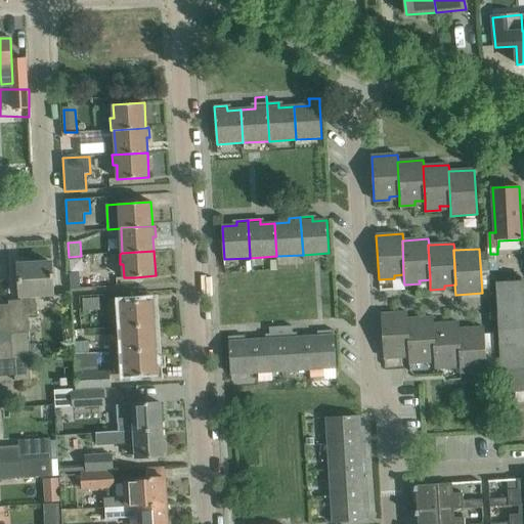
[(13,360),(30,359),(32,359),(32,346),(30,318),(37,317),(36,295),(53,294),(52,278),(54,278),(54,273),(52,274),(51,263),(18,265),(20,301),(8,302),(8,305),(10,332),(13,360)]
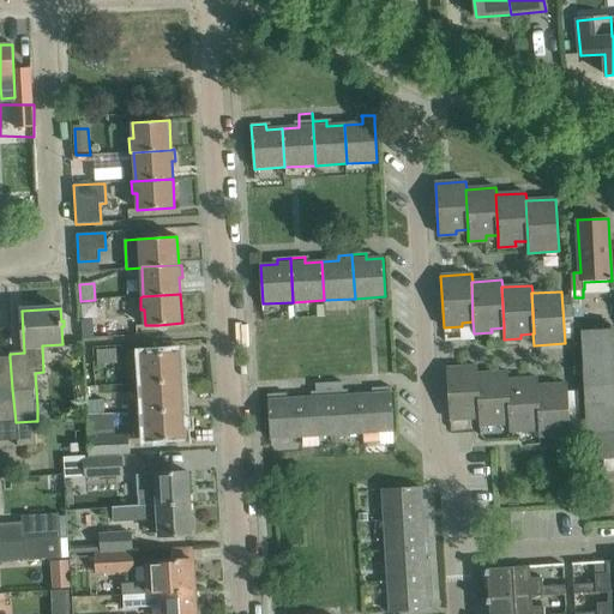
[(92,320),(80,320),(82,339),(94,339),(92,320)]
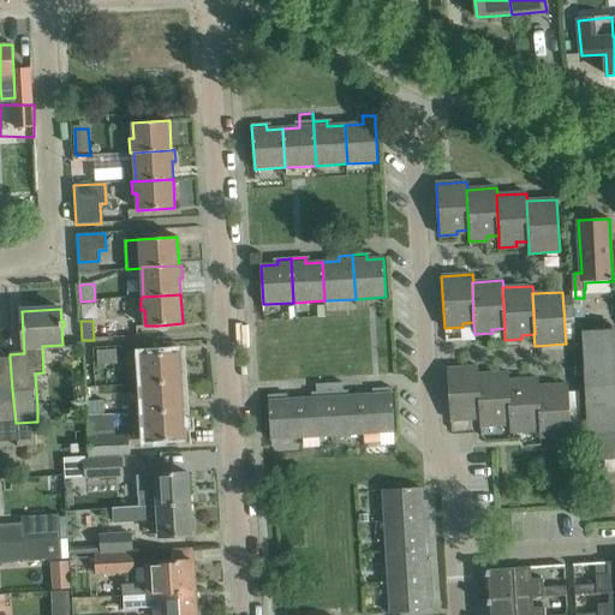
[(614,328),(589,330),(596,461),(614,460),(614,328)]
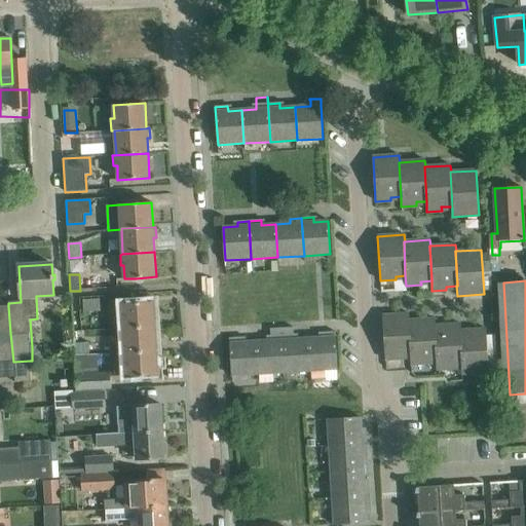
[(102,298),(84,299),(84,310),(102,309),(102,298)]
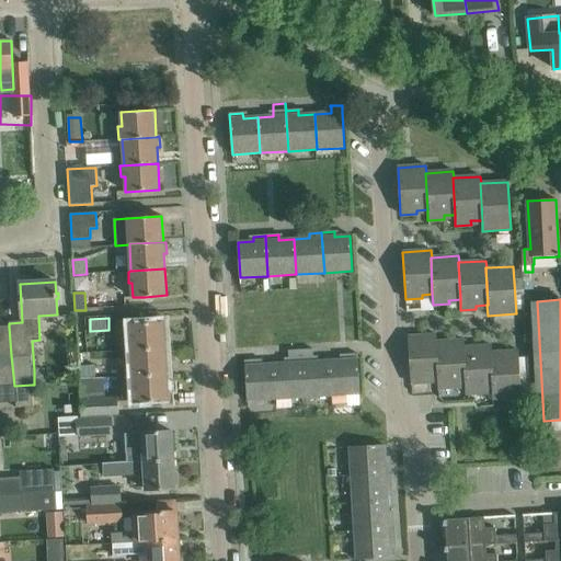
[(132,350),(165,348),(163,322),(141,323),(130,324),(130,340),(127,340),(127,350),(132,350)]
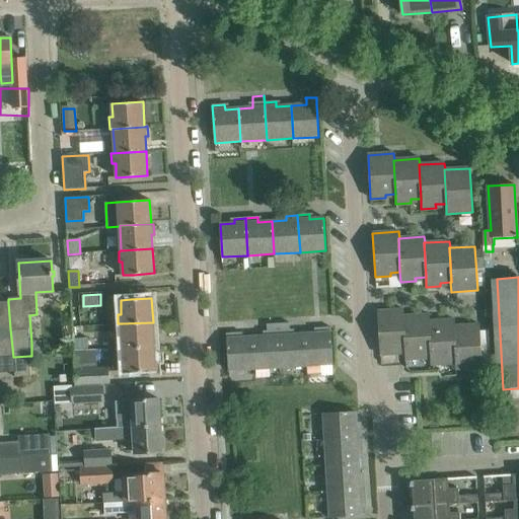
[(0,329),(10,328),(8,302),(0,302),(0,329)]
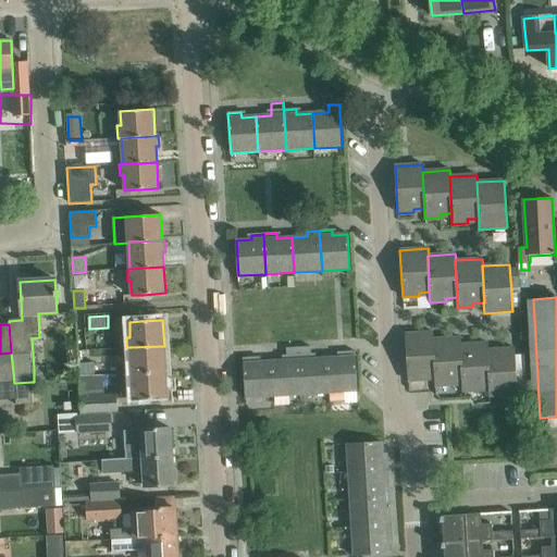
[(432,339),(433,339),(433,332),(405,334),(408,381),(423,381),(423,376),(434,376),(432,339)]
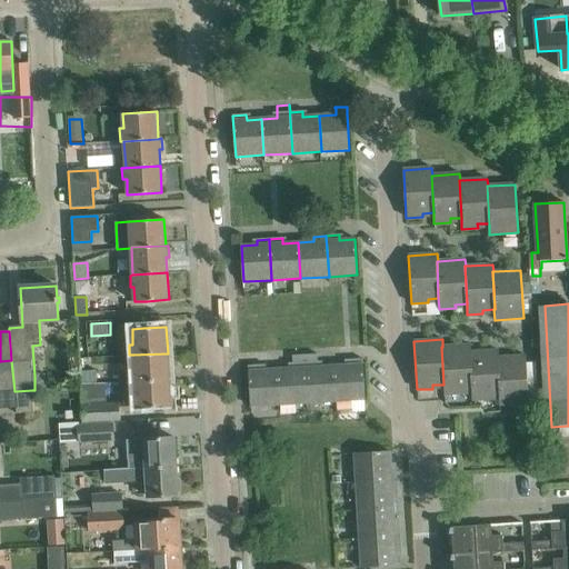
[(470,345),(442,347),(441,347),(443,385),(445,395),(460,393),(460,390),(471,389),(472,389),(470,352),(470,345)]
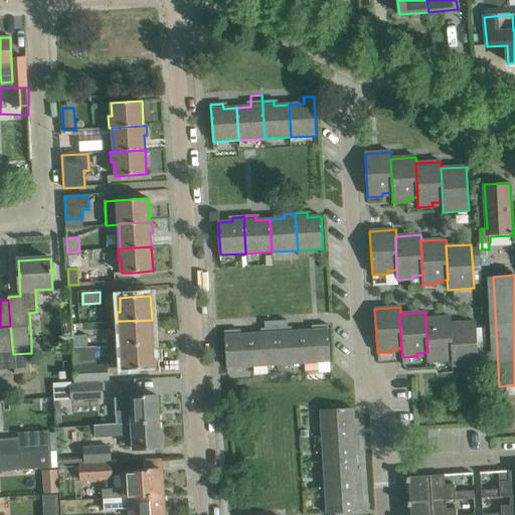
[(451,317),(425,319),(427,352),(426,352),(427,362),(442,361),(442,358),(452,357),(453,357),(451,323),(451,317)]
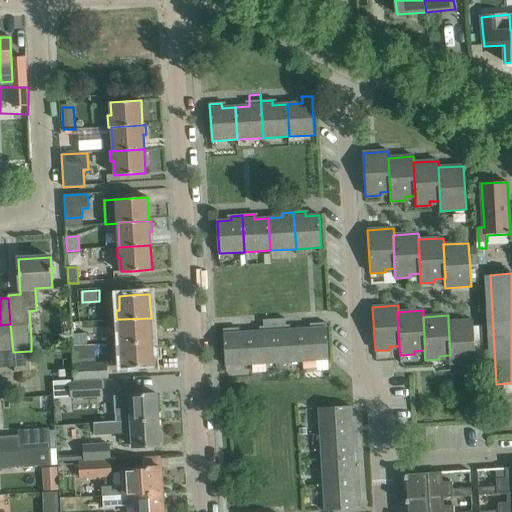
[(153,318),(151,318),(120,319),(121,343),(117,343),(118,344),(152,342),(151,327),(154,327),(153,318)]
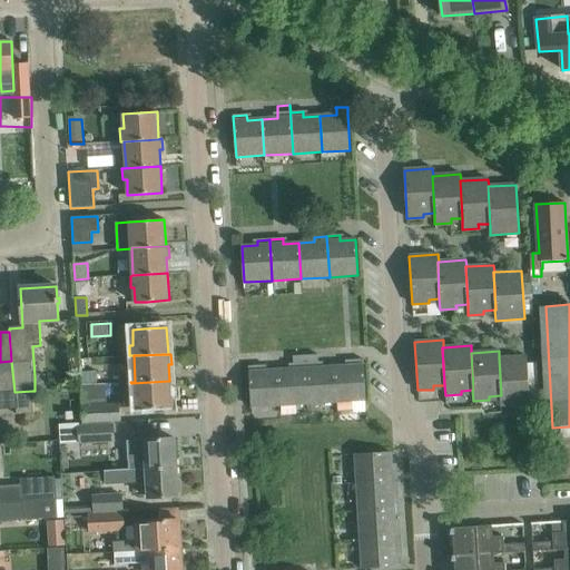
[(318,355),(305,356),(308,404),(337,402),(335,366),(318,367),(318,355)]
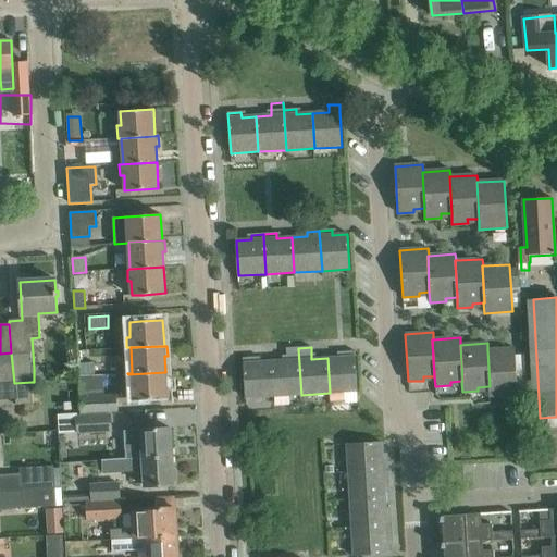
[(286,360),(271,361),(273,397),(301,395),(298,348),(286,348),(286,360)]
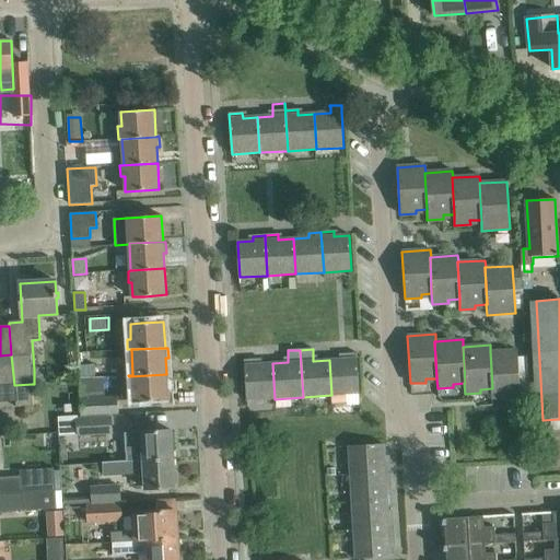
[(517,350),(490,351),(492,388),(491,388),(492,399),(521,397),(520,393),(517,358),(517,350)]
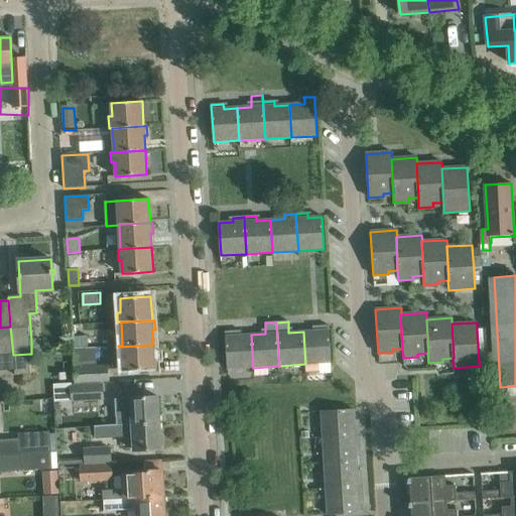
[(316,331),(303,332),(305,364),(331,363),(329,326),(316,327),(316,331)]
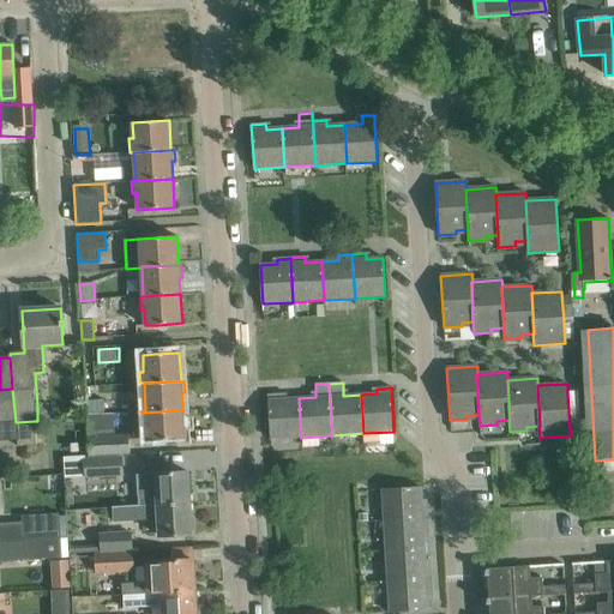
[(577,391),(567,392),(570,431),(579,431),(577,391)]
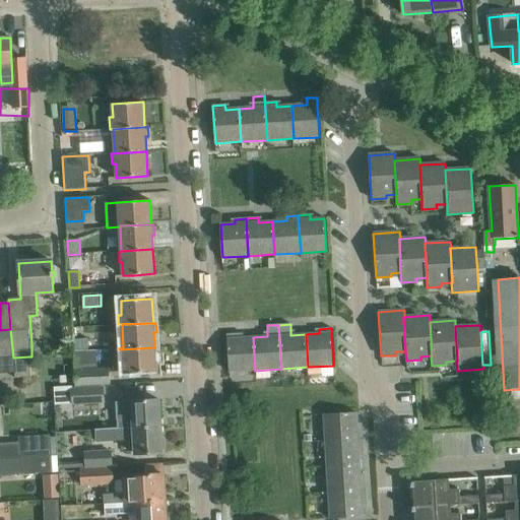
[(255,371),(253,337),(240,338),(239,334),(226,334),(230,372),(255,371)]
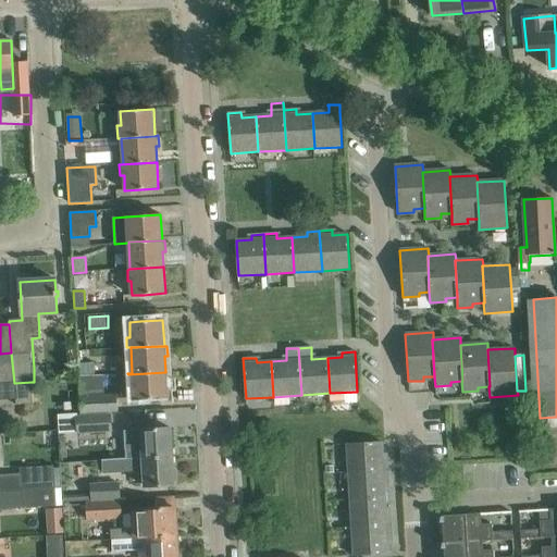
[(94,363),(81,364),(82,375),(95,374),(94,363)]
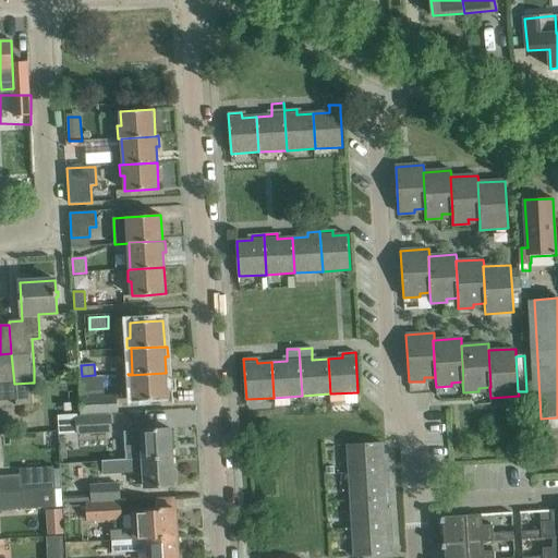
[(39,367),(34,368),(34,383),(45,381),(44,373),(39,367)]
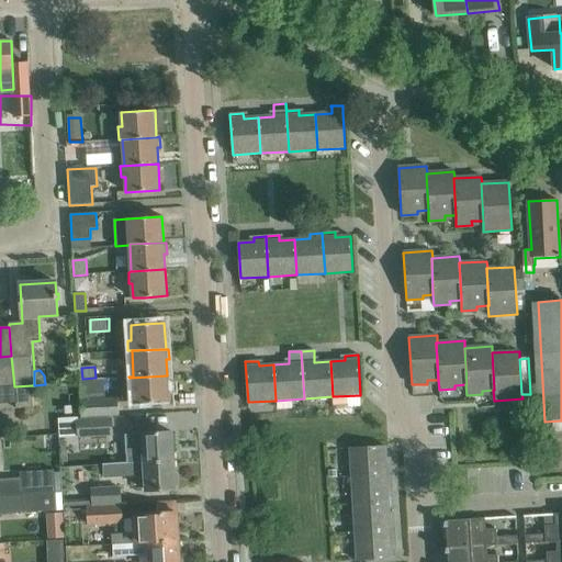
[(169,402),(167,375),(130,378),(130,390),(133,390),(134,404),(147,403),(169,402)]
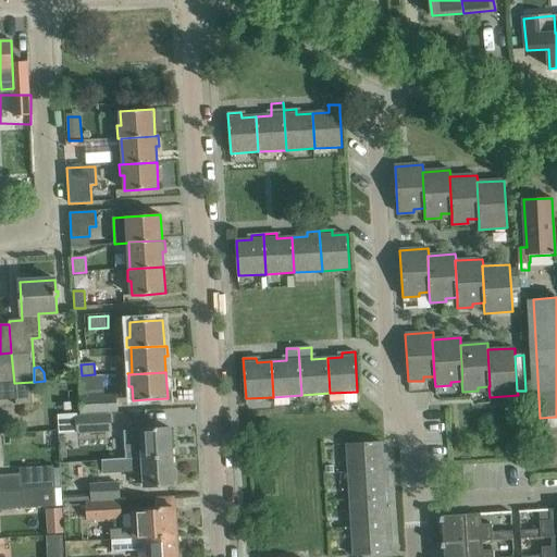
[(104,392),(103,374),(95,374),(82,375),(83,393),(104,392)]
